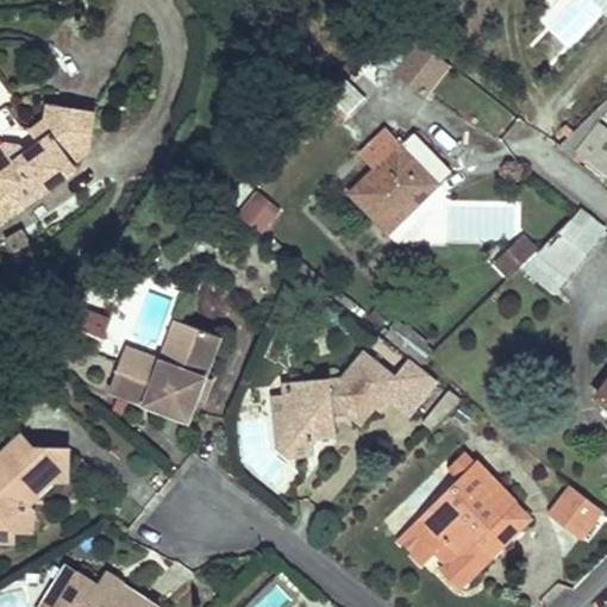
[(424,98),(449,68),(424,48),(400,76),(424,98)]
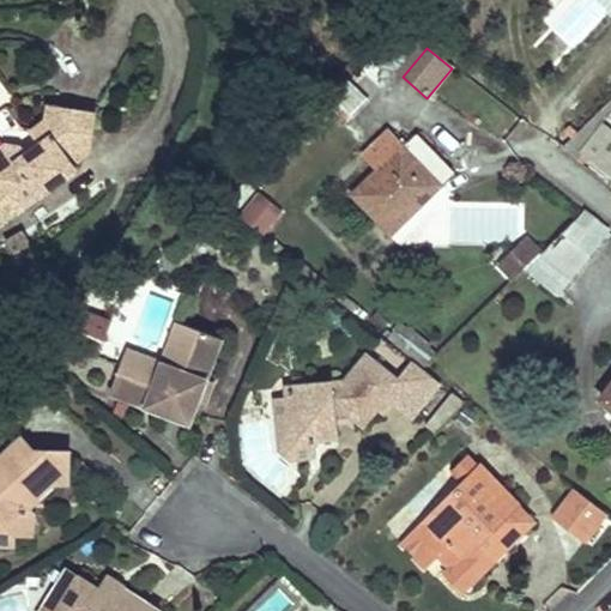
[(0,219),(53,181),(42,165),(64,150),(68,157),(83,147),(90,104),(44,98),(43,113),(22,128),(31,141),(22,149),(18,143),(0,143),(0,219)]
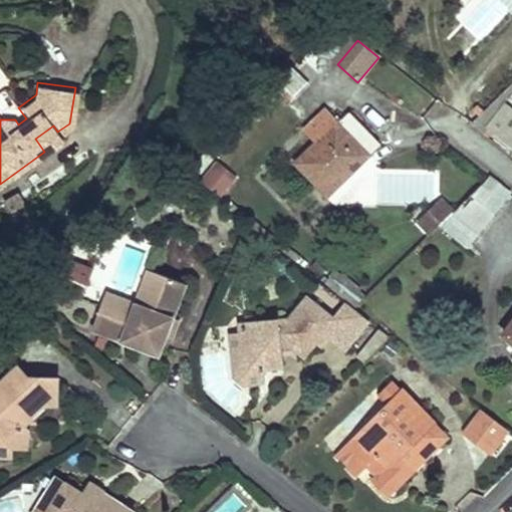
[(297,128),(315,145),(337,123),(319,105),(297,128)]
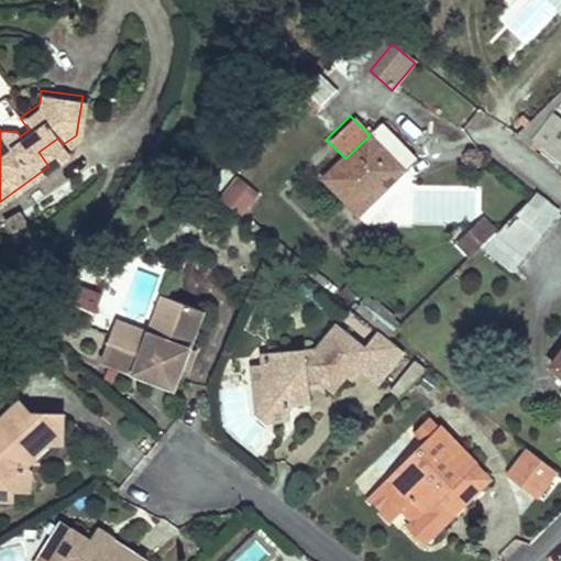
[(560,127),(547,116),(526,141),(560,168),(560,127)]
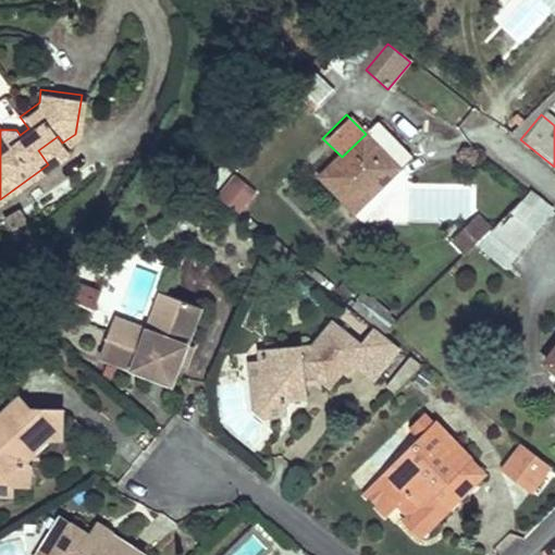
[(342,157),(319,180),(356,216),(392,180),(383,171),(406,148),(378,121),(366,134),(342,157)]
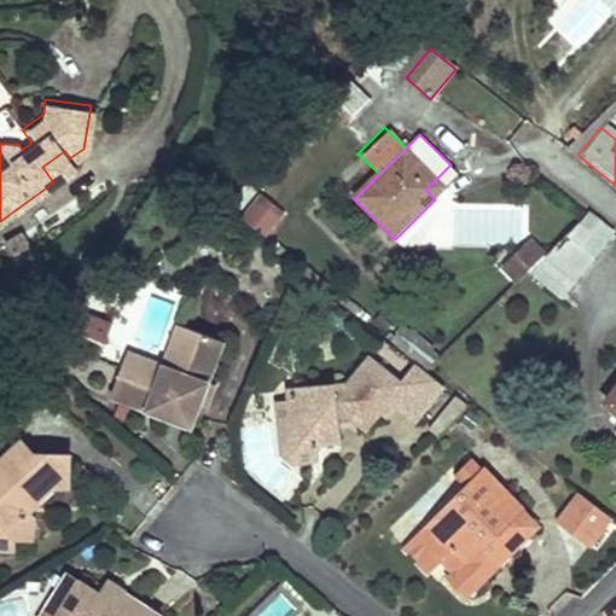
[(75,166),(69,158),(64,151),(42,167),(53,182),(75,166)]
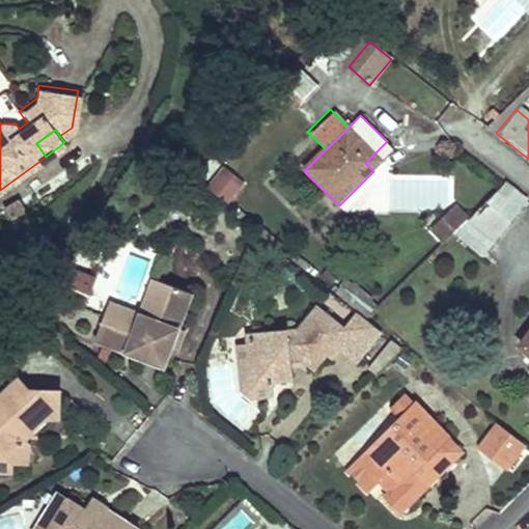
[(387,141),(365,163),(373,171),(382,162),(394,149),(387,141)]
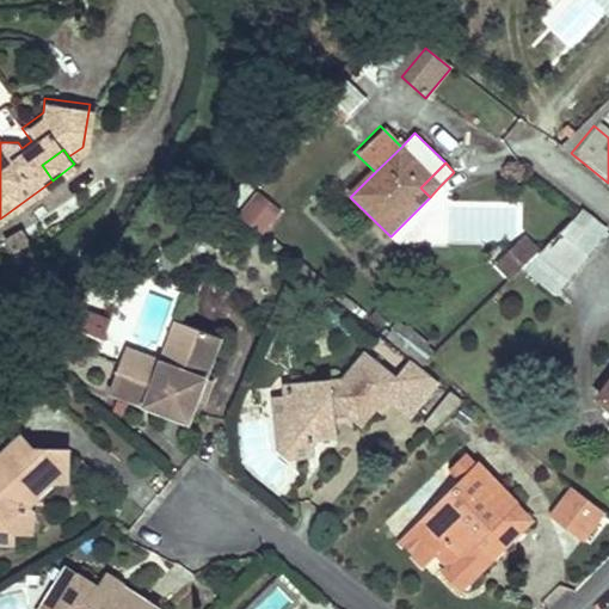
[(276,210),(251,192),(235,214),(260,232),(276,210)]
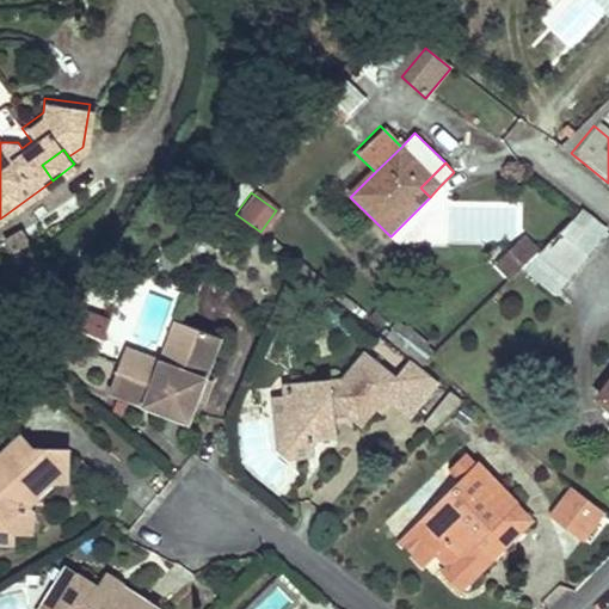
[(607,233),(579,208),(524,268),(555,296),(561,289),(558,285),(607,233)]
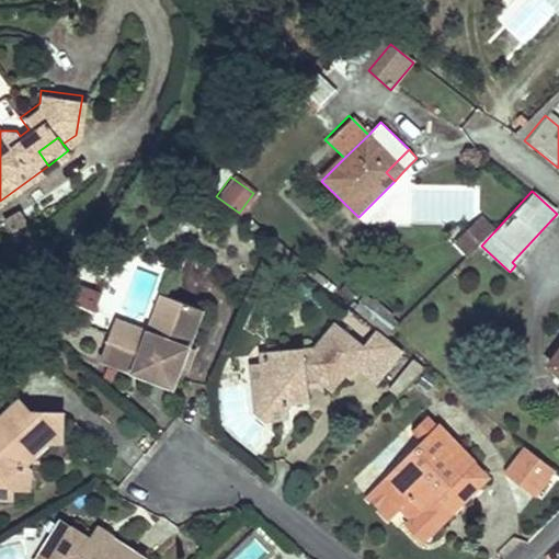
[(478,216),(454,239),(466,251),(490,228),(478,216)]
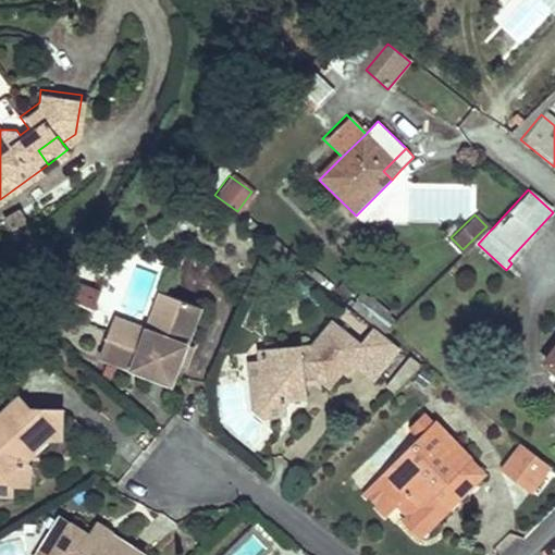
[(100,290),(77,281),(70,299),(94,309),(100,290)]
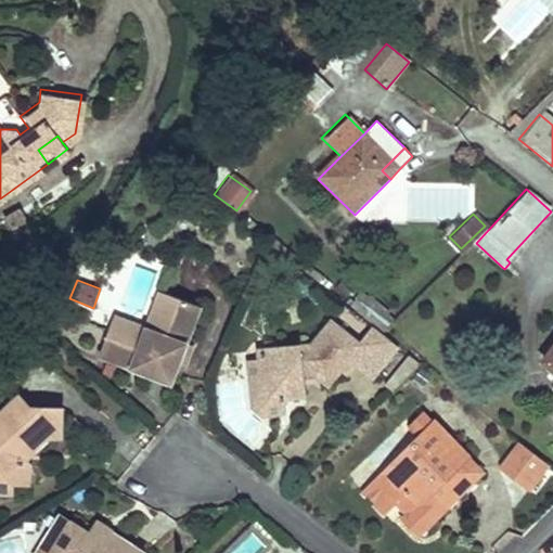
[(152,333),(165,293),(155,290),(142,330),(152,333)]
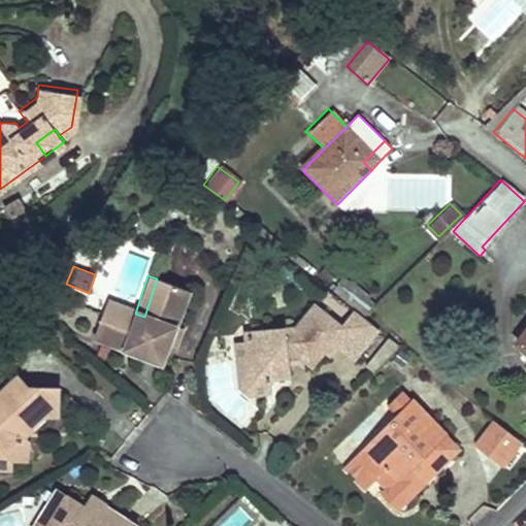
[(174,320),(185,287),(157,278),(144,317),(135,314),(132,313),(130,323),(101,315),(94,340),(162,361),(169,336),(174,320)]
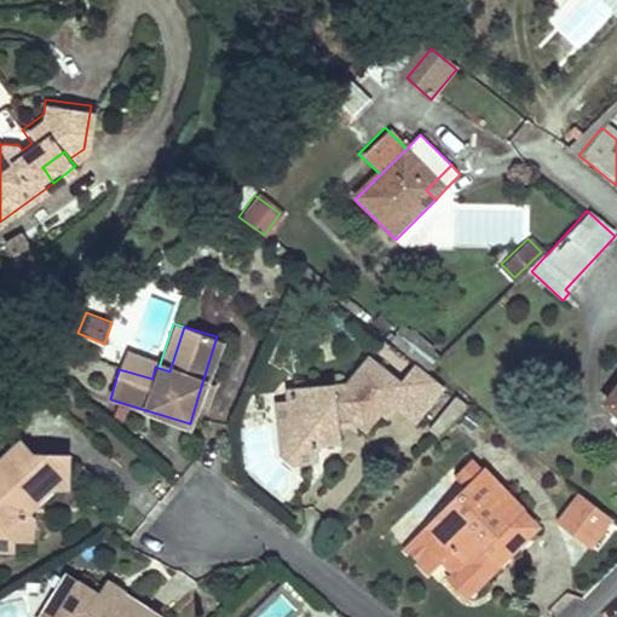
[(411,424),(443,387),(411,364),(397,380),(367,356),(342,385),(307,387),(306,378),(295,378),(294,387),(286,387),(287,402),(277,402),(278,448),(313,445),(338,447),(338,420),(357,421),(367,426),(379,411),(386,403),(411,424)]
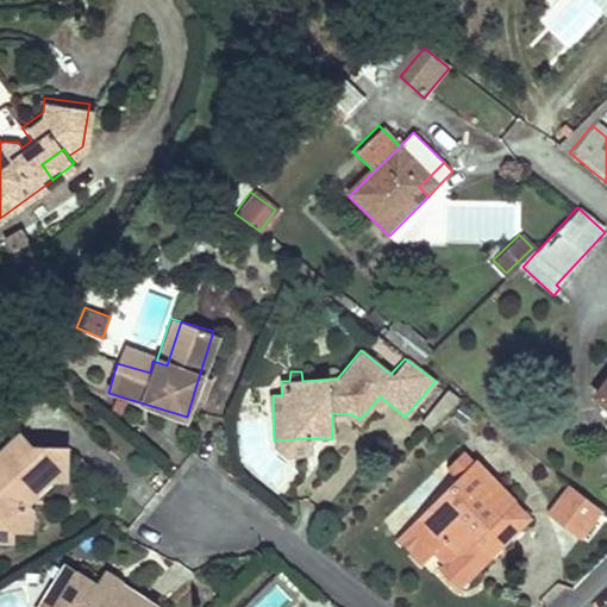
[(152,361),(120,351),(117,363),(150,373),(152,361)]
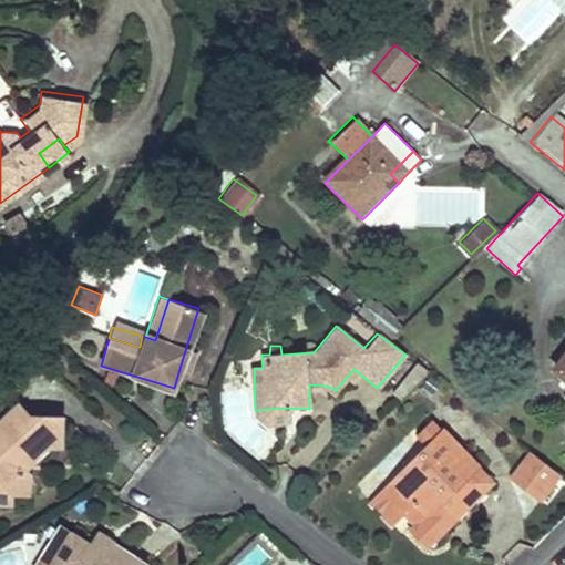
[(192,365),(197,347),(187,343),(182,361),(192,365)]
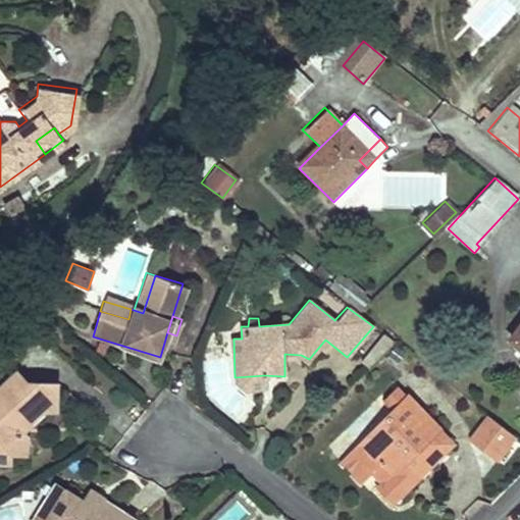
[(519,349),(519,325),(509,340),(519,349)]
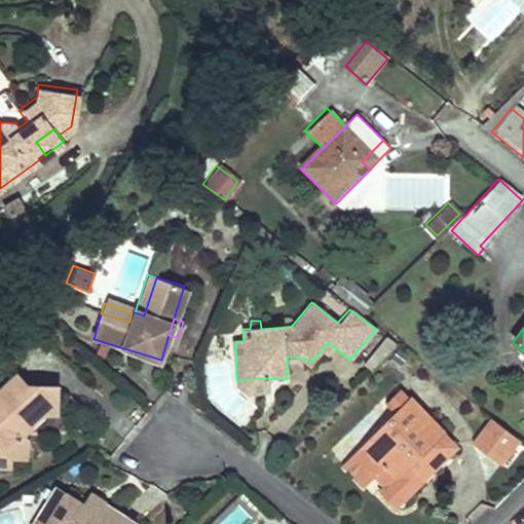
[(386,336),(366,362),(373,368),(394,341),(386,336)]
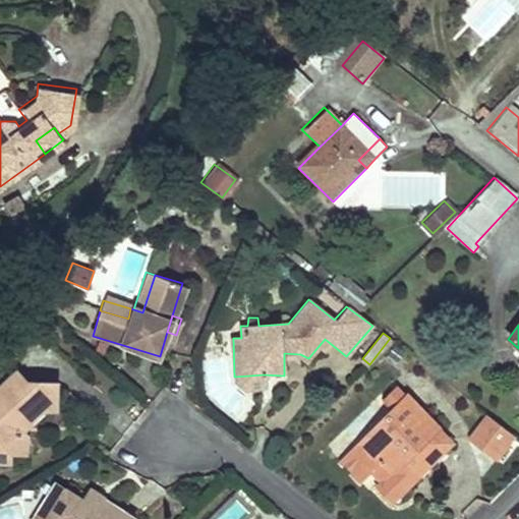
[(407,351),(397,344),(388,355),(398,363),(407,351)]
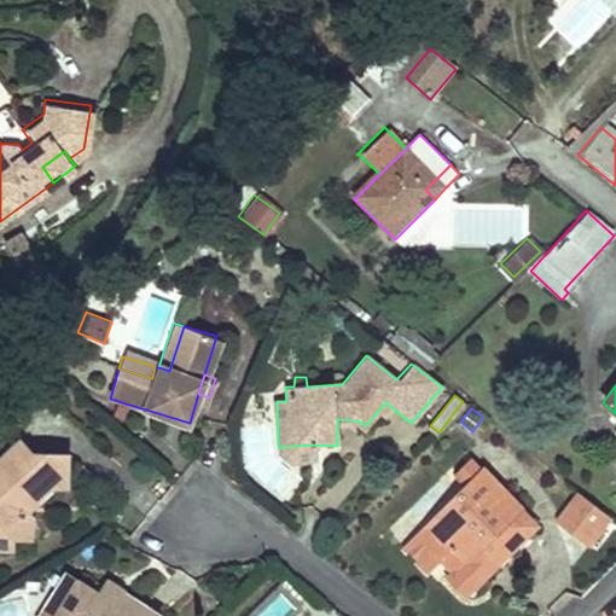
[(0,550),(13,553),(15,540),(32,541),(34,522),(29,516),(27,509),(42,492),(63,493),(67,455),(27,452),(16,441),(0,455),(0,550)]
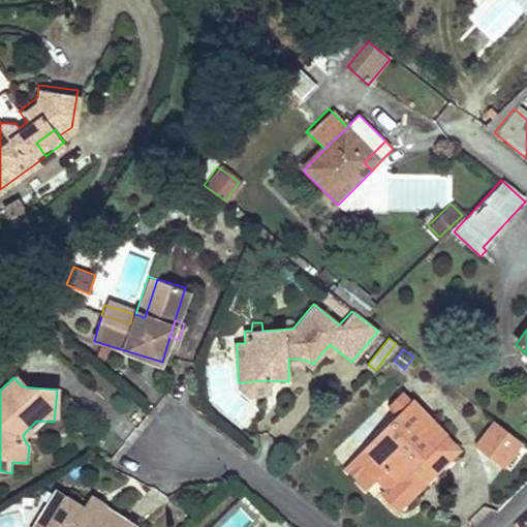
[(268,380),(238,382),(247,398),(273,393),(268,380)]
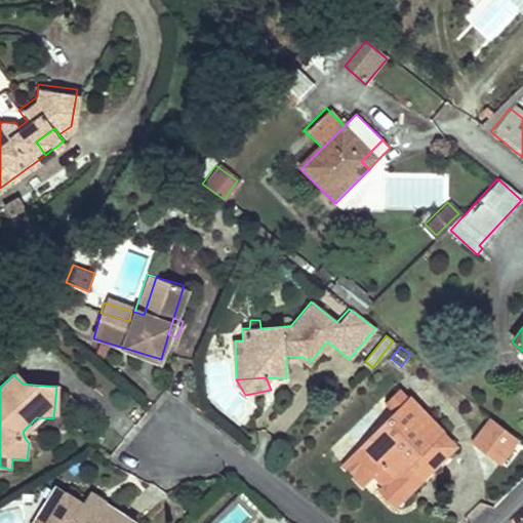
[(403,391),(390,404),(401,415),(414,401),(403,391)]
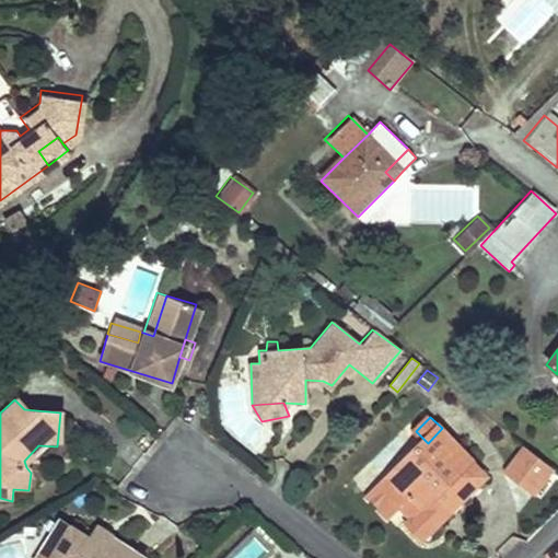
[(407,510),(420,521),(415,526),(431,543),(445,529),(493,476),(442,428),(428,443),(385,489),(407,510)]
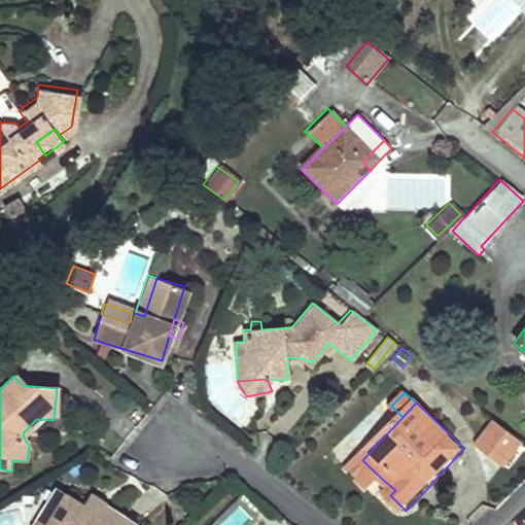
[(519,440),(492,420),(474,444),(499,464),(519,440)]
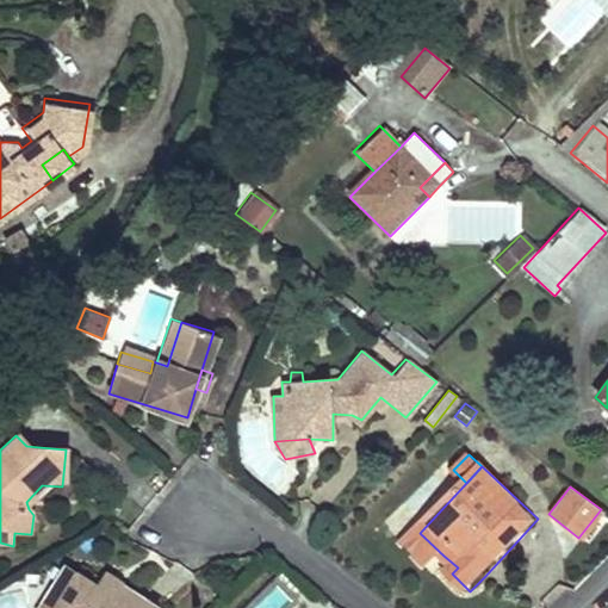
[(444,556),(420,533),(405,548),(432,569),(444,556)]
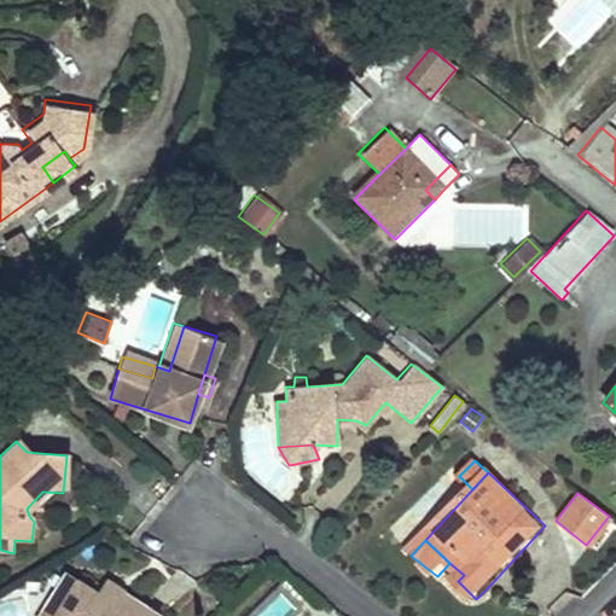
[(76,576),(60,596),(73,606),(64,615),(151,615),(129,598),(128,600),(118,611),(102,597),(76,576)]
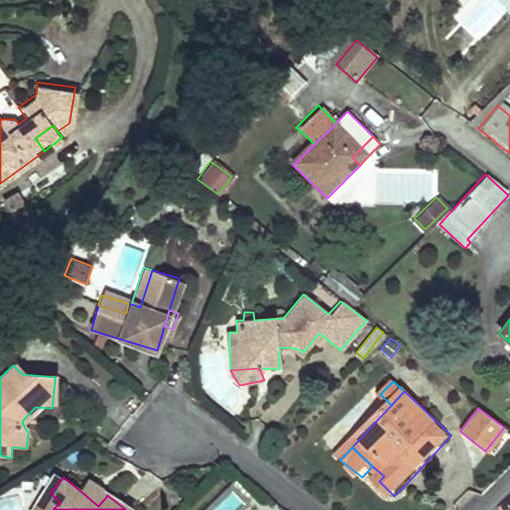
[(98,506),(106,497),(91,485),(84,494),(98,506)]
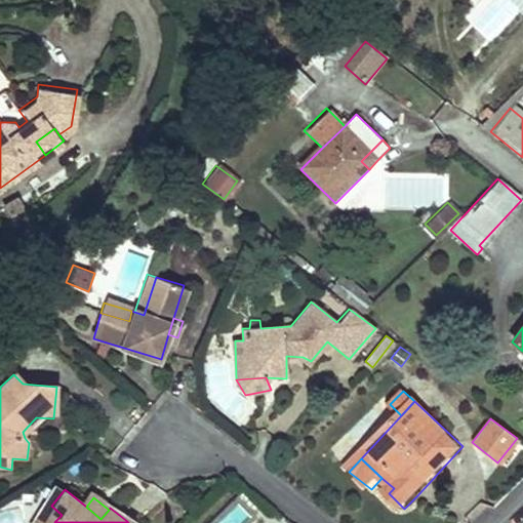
[(239,522),(248,514),(237,503),(217,522),(239,522)]
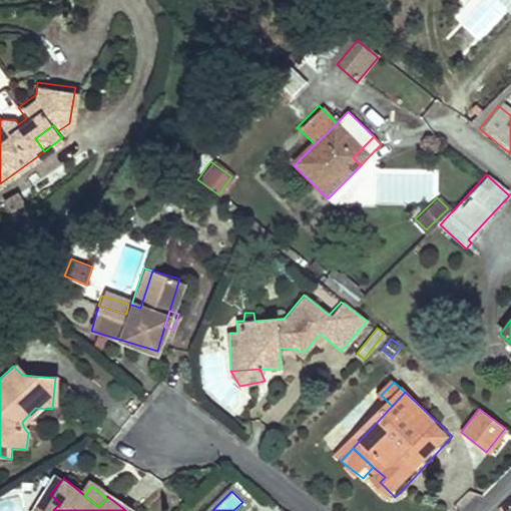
[(53,510),(60,503),(50,494),(36,510),(53,510)]
